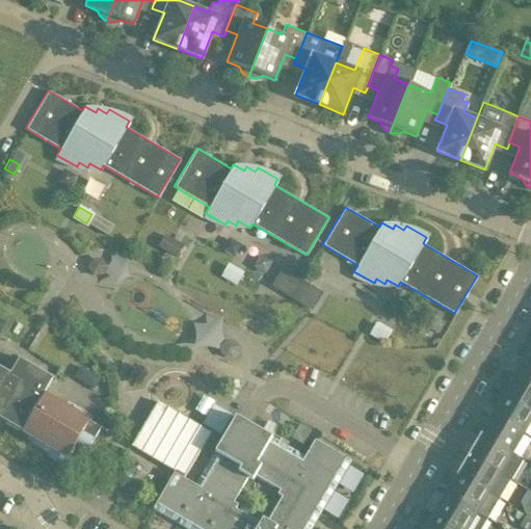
[(124,278),(132,257),(114,250),(106,271),(124,278)]
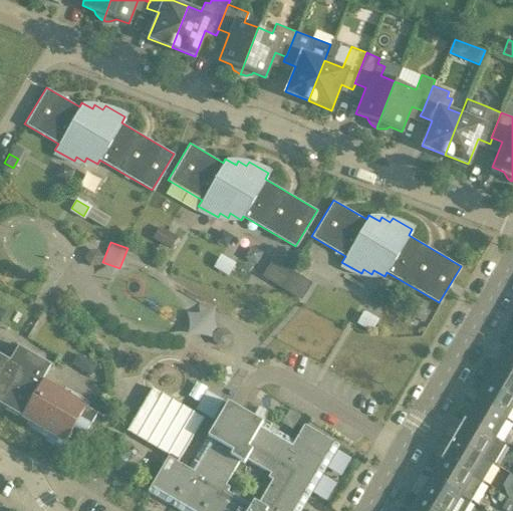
[(215,264),(227,272),(232,263),(220,256),(215,264)]
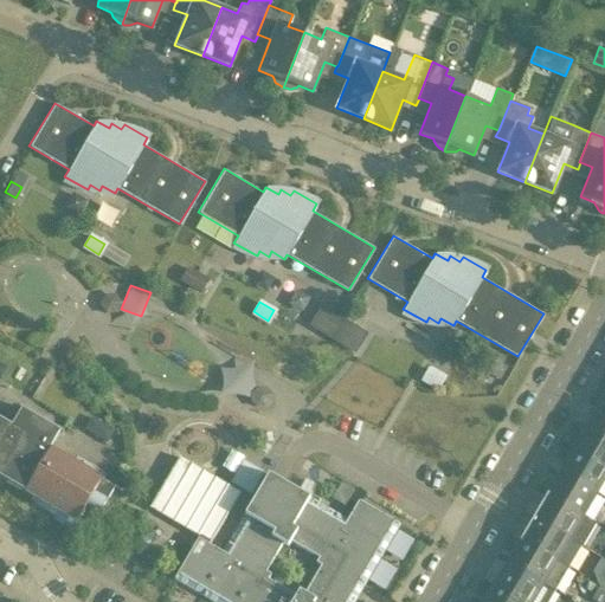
[(332,338),(343,321),(324,309),(313,327),(332,338)]
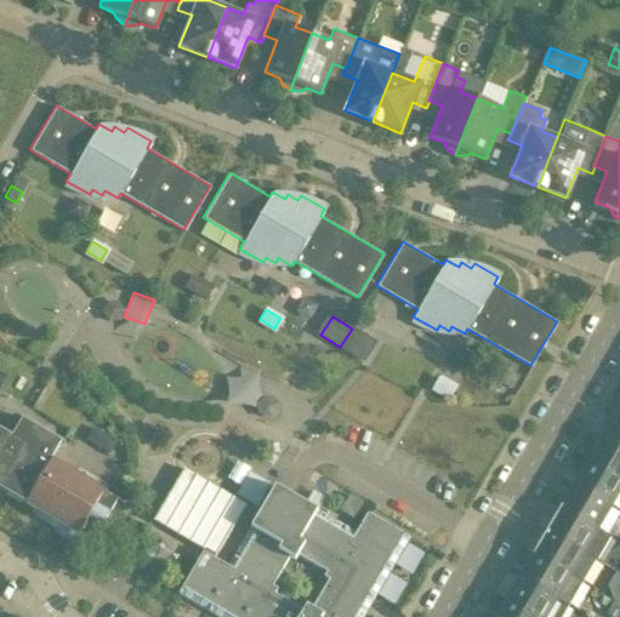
[(352,329),(340,347),(359,359),(371,340),(352,329)]
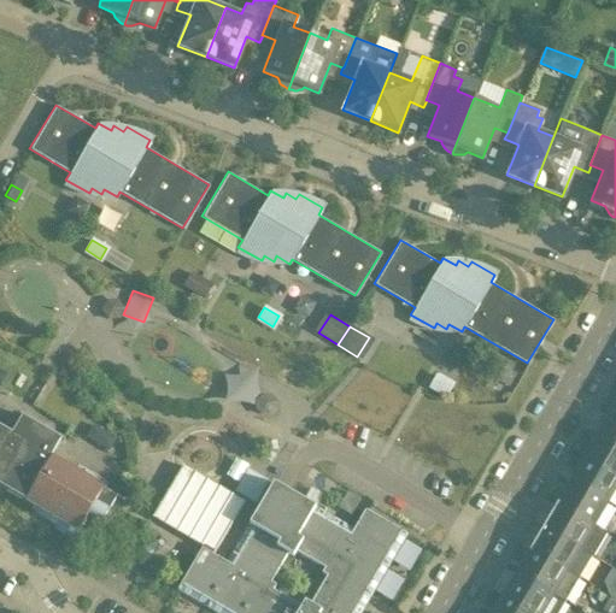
[(224,372),(229,400),(260,394),(256,366),(224,372)]
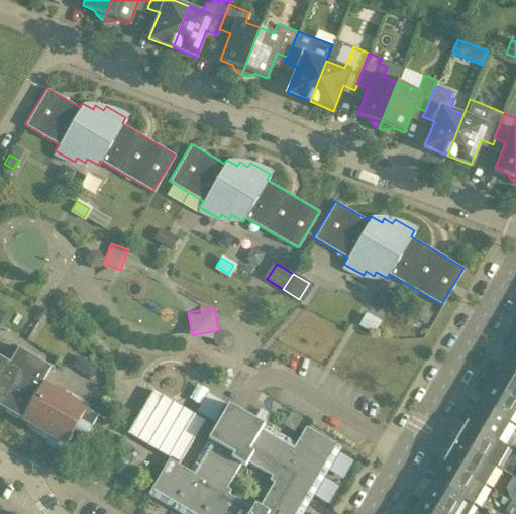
[(359,322),(373,330),(378,321),(365,314),(359,322)]
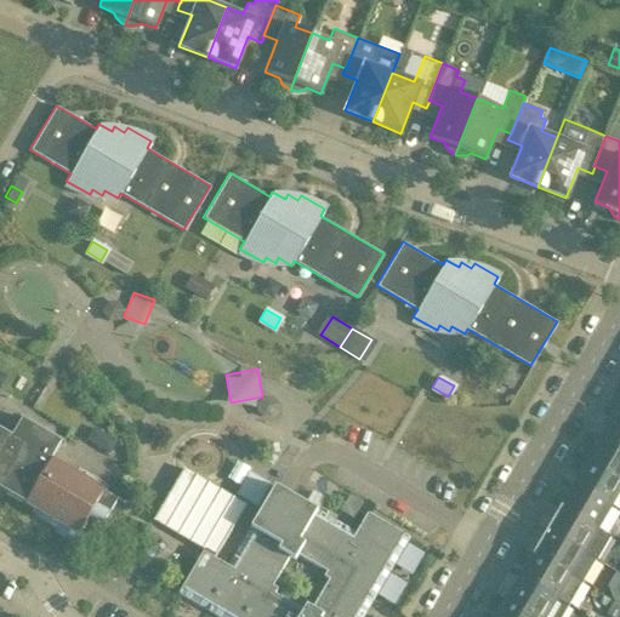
[(619,418),(614,415),(601,438),(619,449),(619,418)]
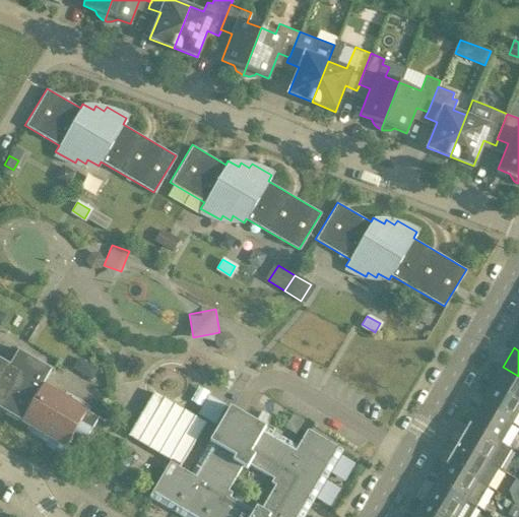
[(18,348),(9,365),(0,359),(0,408),(41,433),(38,437),(63,451),(73,433),(85,441),(91,431),(96,434),(104,422),(86,411),(89,405),(65,391),(62,395),(42,383),(51,368),(18,348)]
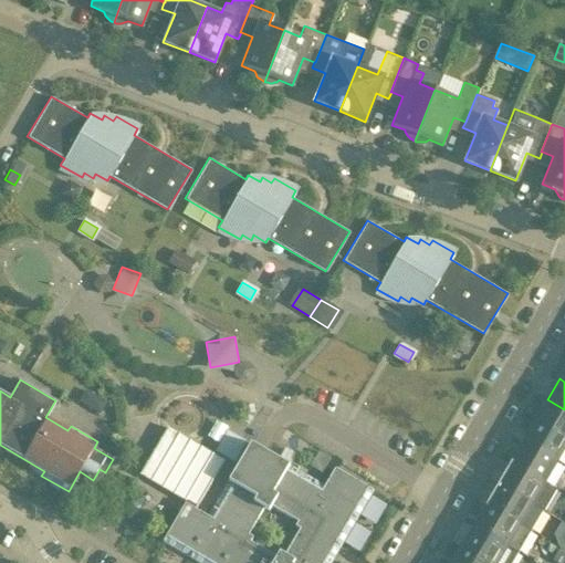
[(564,409),(547,399),(535,420),(564,438),(564,409)]
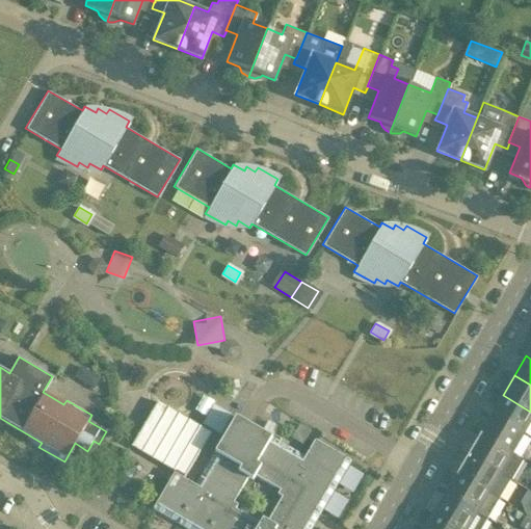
[(530,415),(530,412),(503,395),(492,415),(522,432),(530,415)]
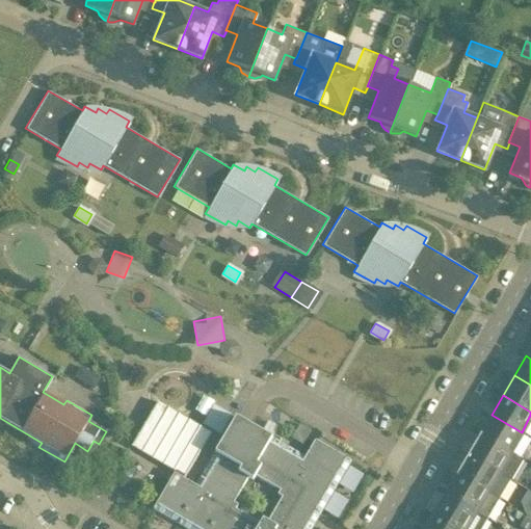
[(210,431),(156,400),(130,445),(174,470),(167,480),(152,507),(188,528),(308,528),(349,459),(322,443),(317,452),(309,447),(303,455),(235,415),(194,484),(183,477),(210,431)]
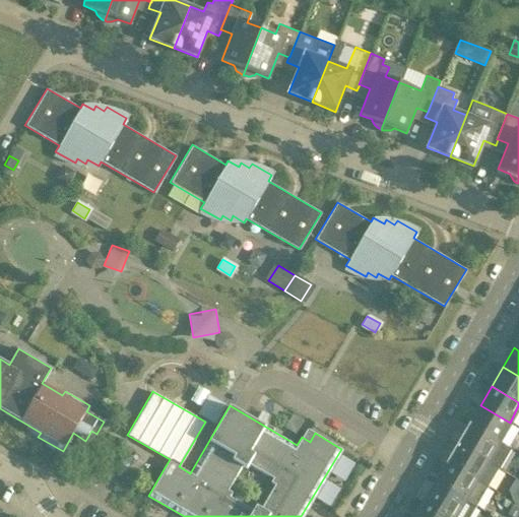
[(208,393),(196,413),(213,424),(225,403),(208,393)]
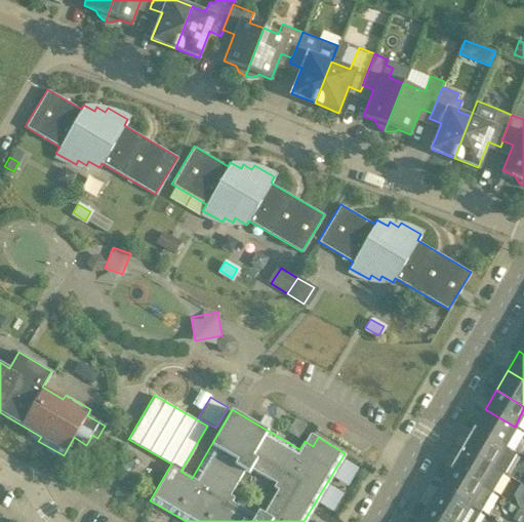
[(502,446),(515,427),(485,409),(474,428),(473,427),(472,428),(502,446)]
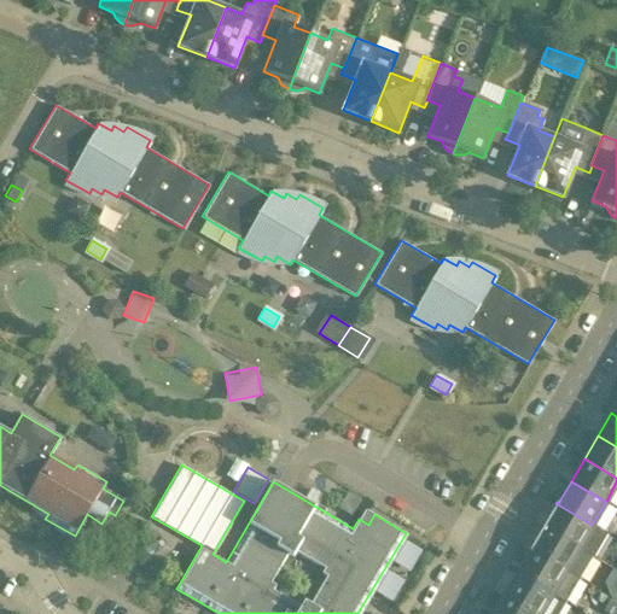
[(606,532),(592,525),(556,503),(542,526),(592,556),(606,532)]
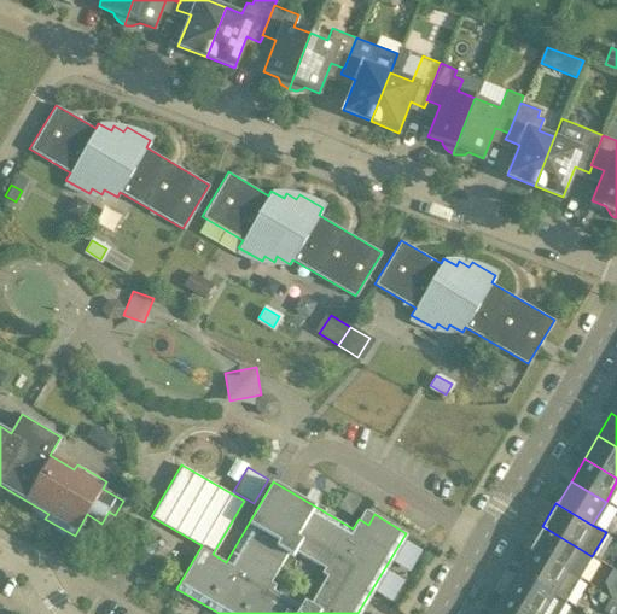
[(580,578),(592,556),(542,526),(529,549),(580,578)]
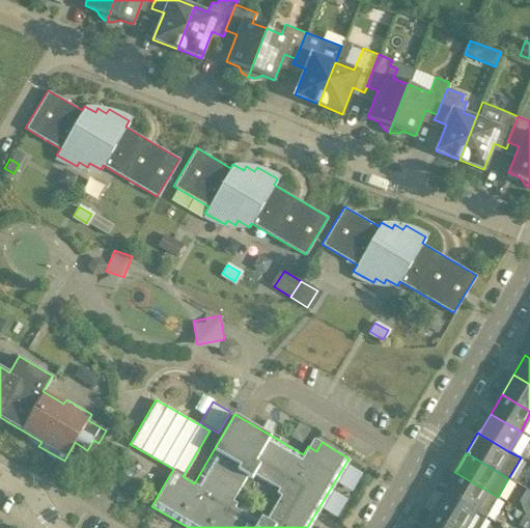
[(498,497),(454,472),(453,473),(455,474),(444,493),(485,517),(498,497)]
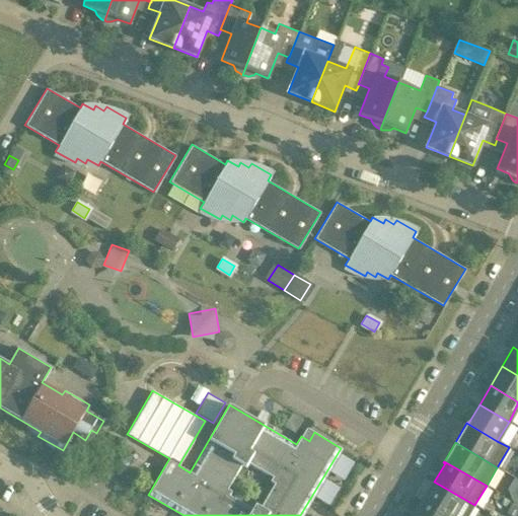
[(448,515),(468,515),(474,505),(434,482),(423,501),(448,515)]
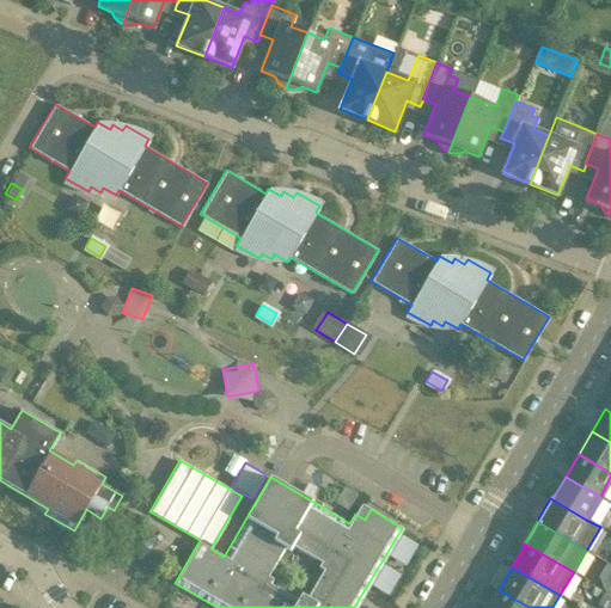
[(529,607),(499,590),(488,607),(529,607)]
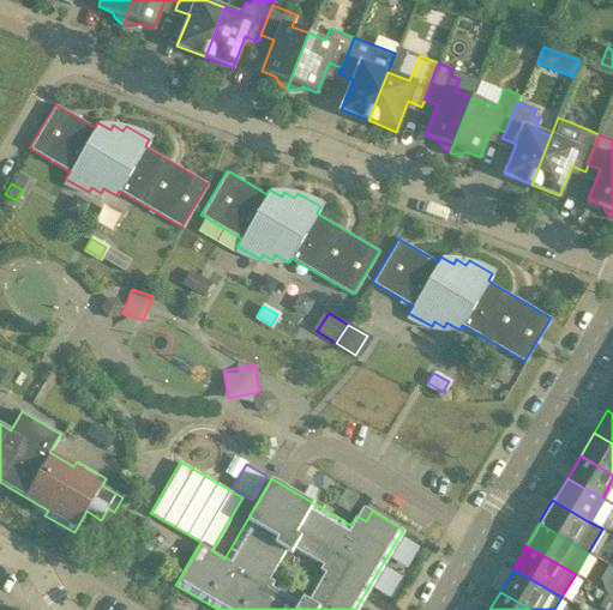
[(608,609),(612,602),(612,596),(606,592),(599,605),(606,609),(608,609)]
